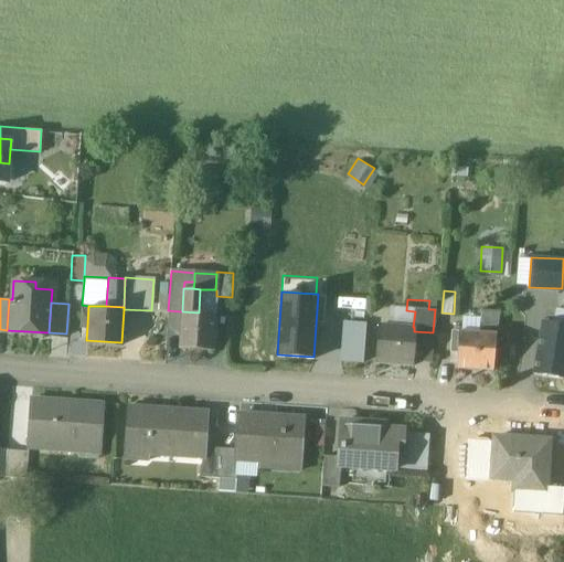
[(497,309),(480,309),(479,331),(496,332),(497,309)]
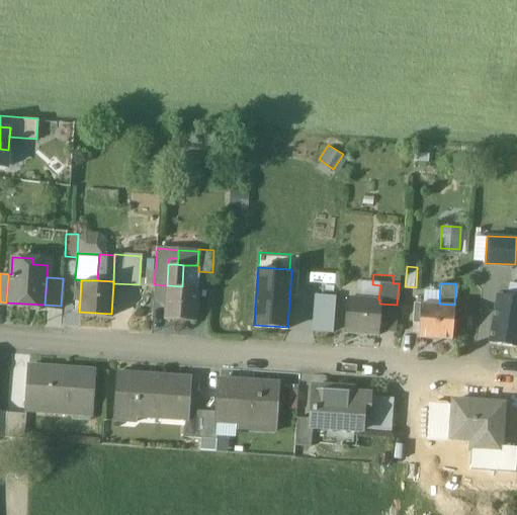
[(516,284),(510,283),(508,295),(516,296),(516,284)]
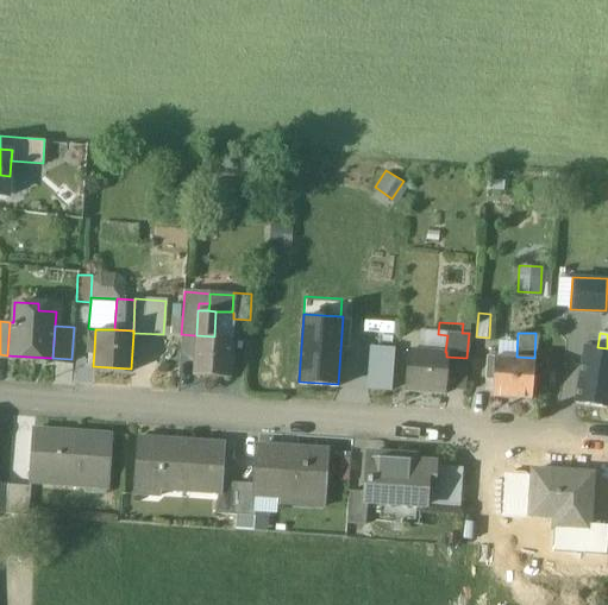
[(196,335),(195,335),(193,373),(229,376),(231,338),(214,336),(196,335)]
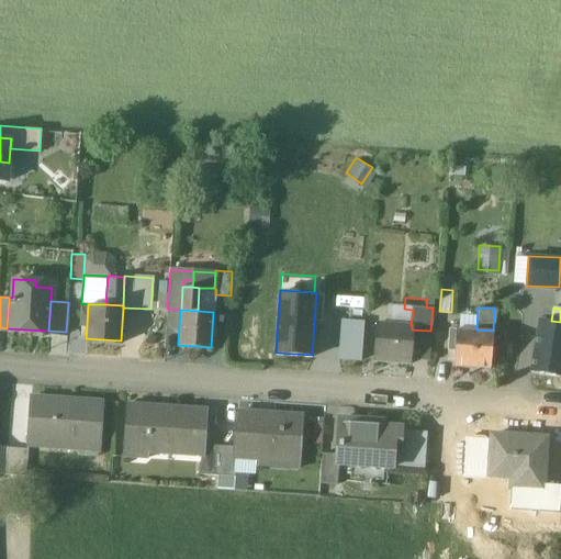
[(338,357),(360,358),(362,321),(340,320),(338,357)]
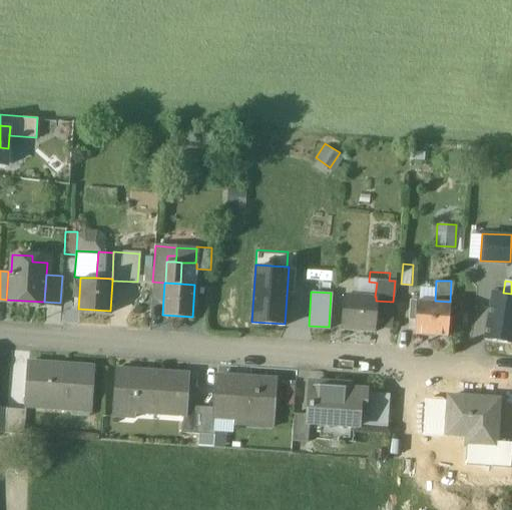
[(511,294),(503,293),(492,292),(484,340),(511,344),(511,294)]
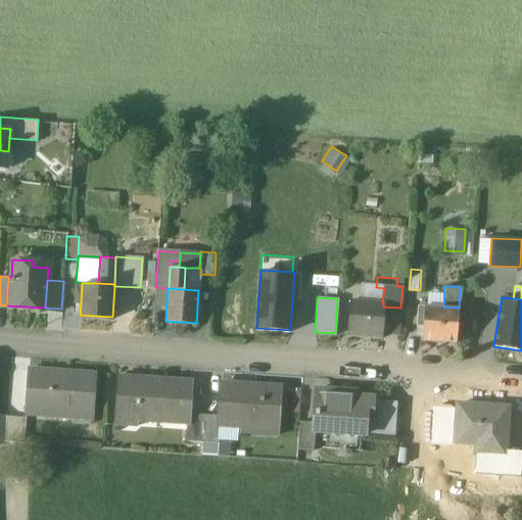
[(382,302),(348,299),(346,334),(382,336),(382,332),(383,306),(383,302),(382,302)]
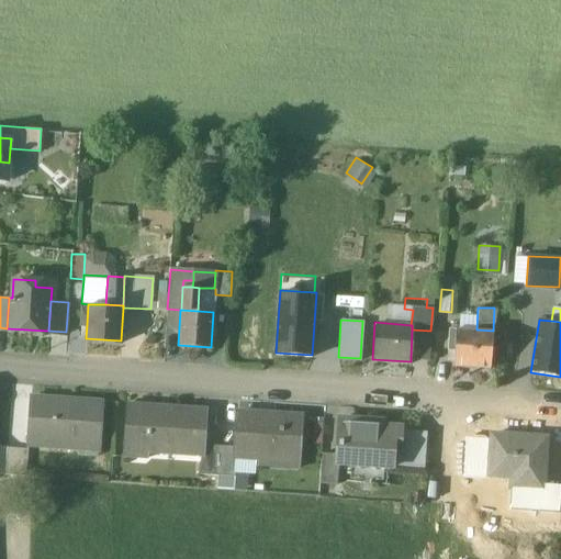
[(477,330),(450,328),(448,349),(455,349),(453,365),(491,367),(493,331),(477,330)]
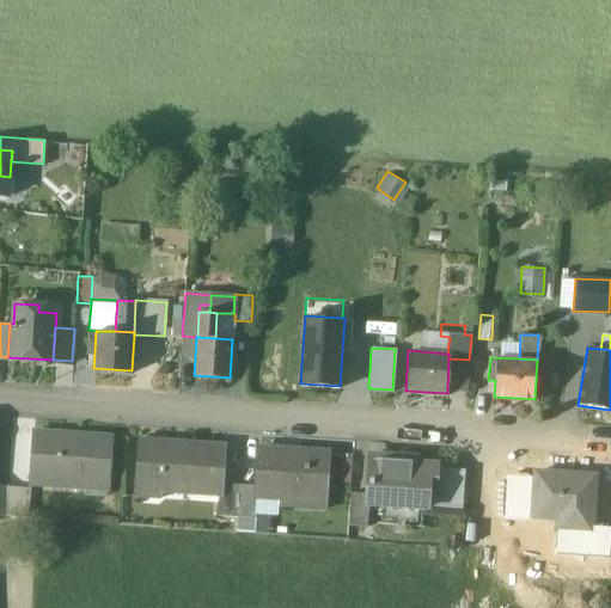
[(469,360),(448,358),(447,388),(466,391),(469,360)]
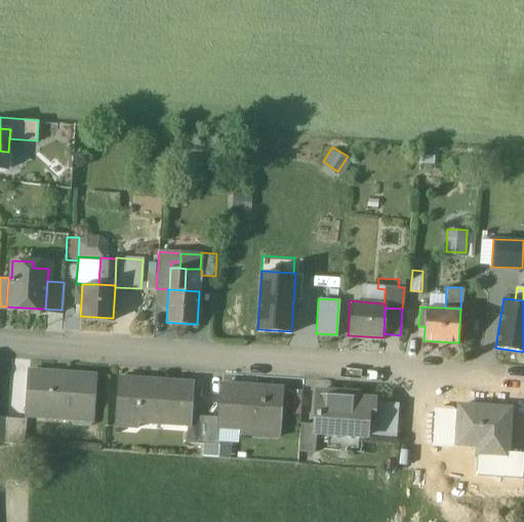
[(93,374),(29,370),(25,415),(90,419),(93,374)]
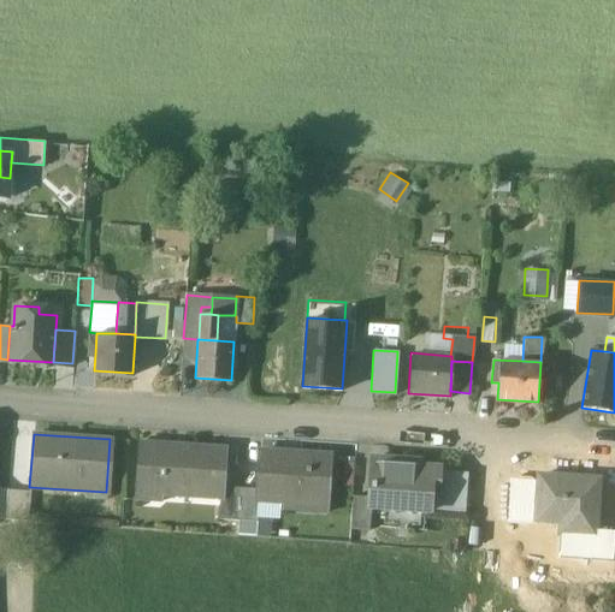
[(223,447),(184,444),(184,451),(140,447),(141,440),(139,440),(135,488),(158,489),(158,492),(160,492),(218,497),(219,497),(220,483),(223,447)]
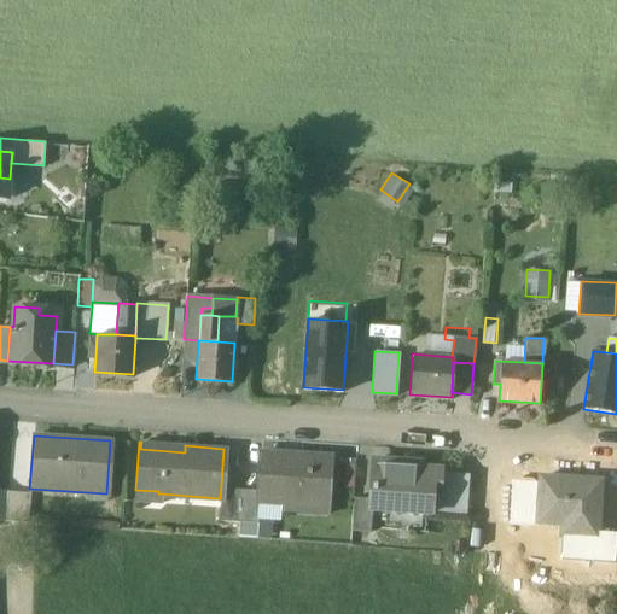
[(185,445),(141,442),(140,449),(185,452),(185,445)]
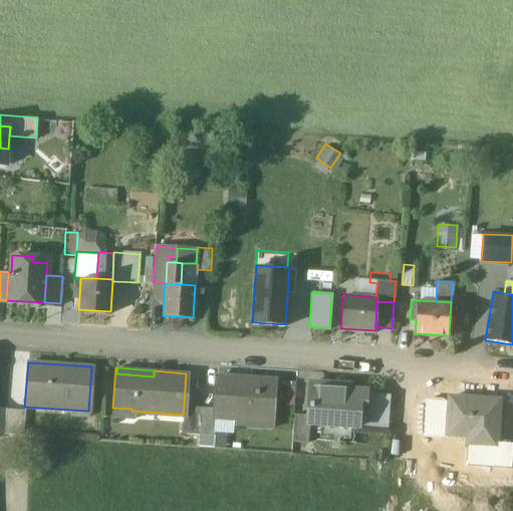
[(274,379),(216,374),(214,407),(213,416),(215,416),(234,417),(234,413),(271,416),(274,379)]
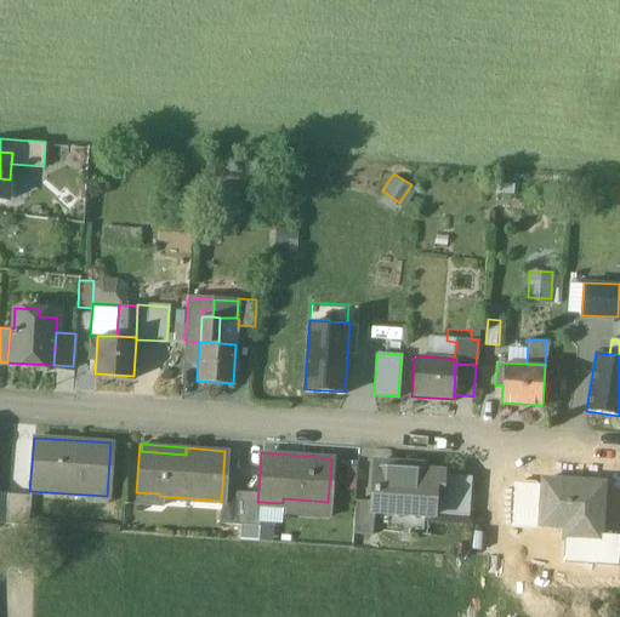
[(420,464),(374,461),(371,500),(370,510),(373,512),(431,515),(433,492),(441,493),(442,472),(420,470),(420,464)]
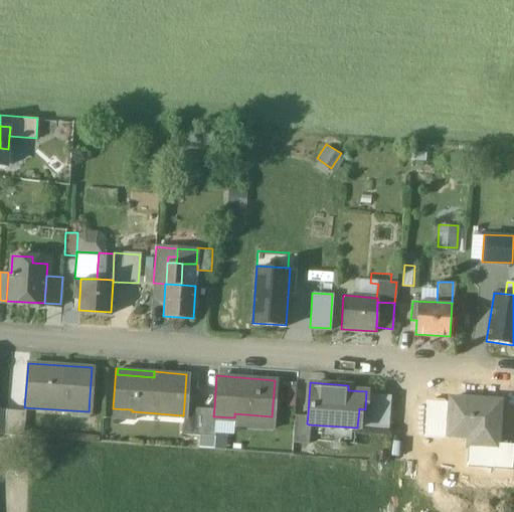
[(499,399),(450,396),(447,434),(476,436),(475,447),(495,448),(497,424),(499,399)]
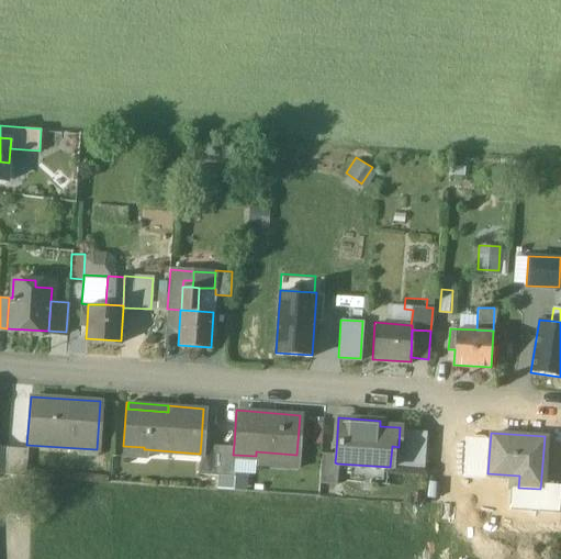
[(216,443),(201,442),(200,454),(199,454),(198,471),(213,472),(216,443)]
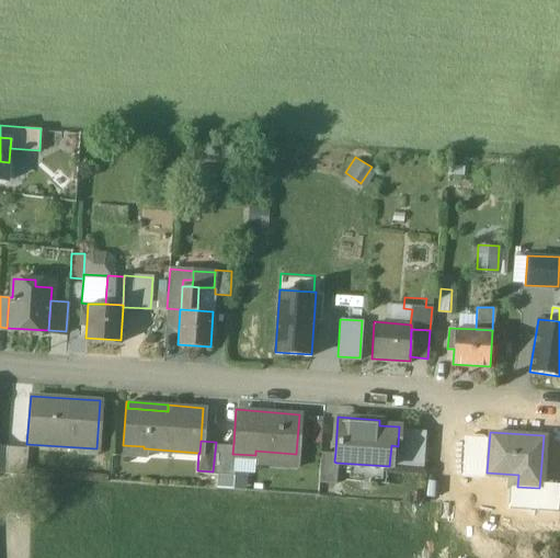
[(233,444),(216,442),(213,471),(232,474),(235,454),(232,454),(233,444)]
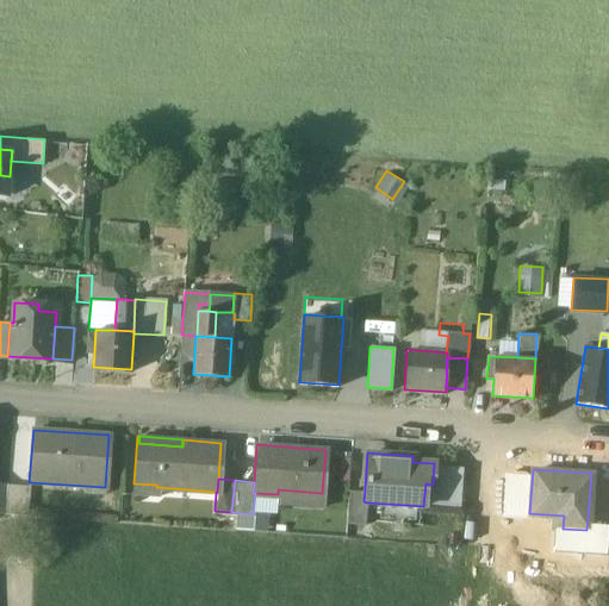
[(156,485),(134,483),(132,493),(157,494),(159,487),(156,487),(156,485)]
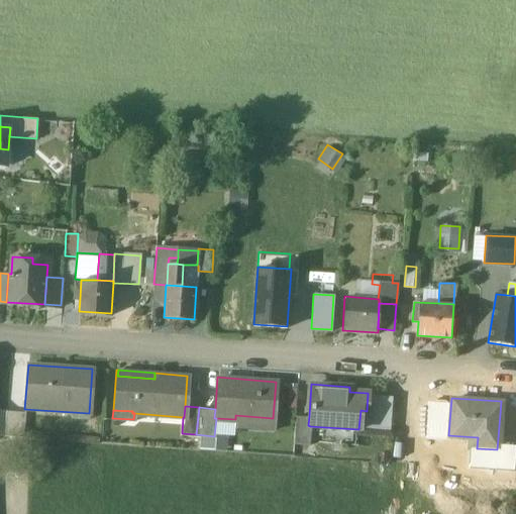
[(24,412),(5,411),(3,434),(22,436),(24,412)]
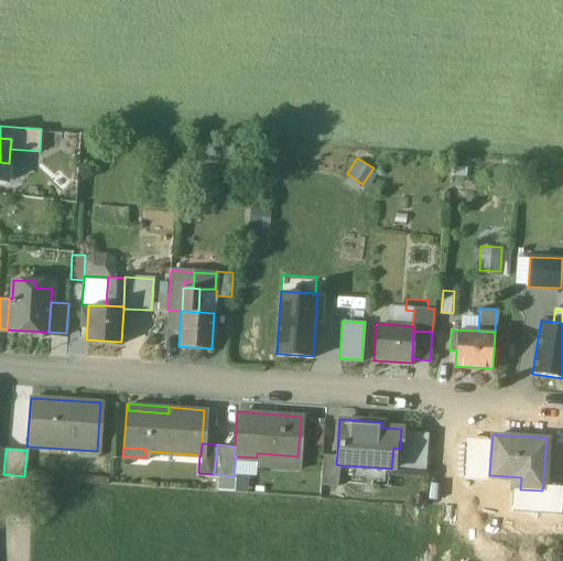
[(337,454),(322,453),(320,483),(337,485),(338,465),(336,464),(337,454)]
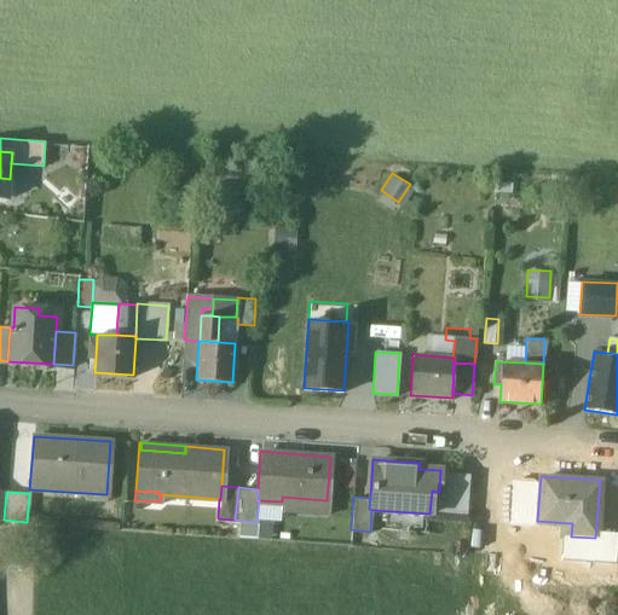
[(617,511),(598,510),(595,538),(595,544),(617,546),(617,511)]
